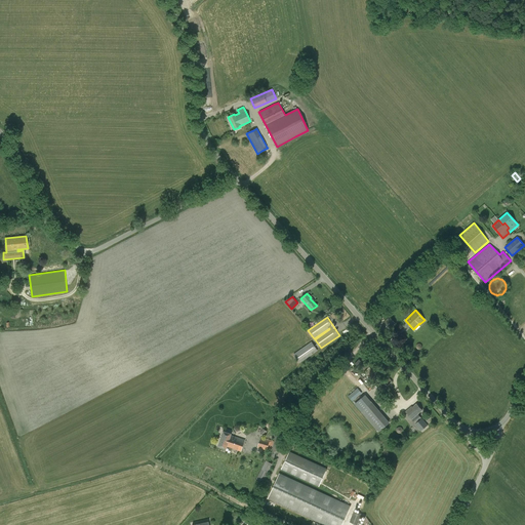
[(382,323),(390,330),(396,324),(390,317),(382,323)]
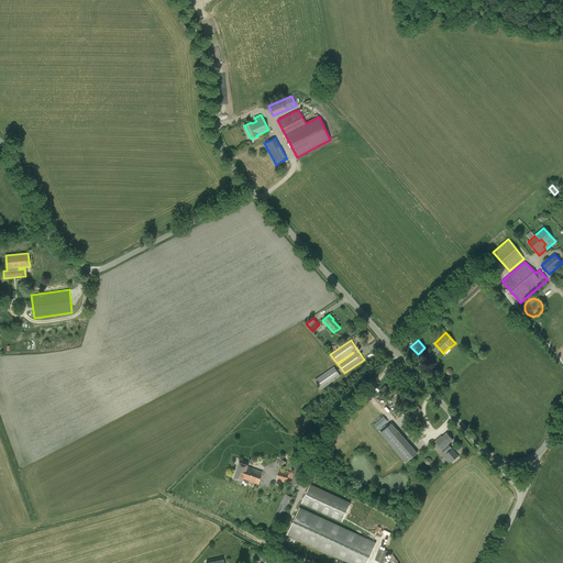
[(427,363),(433,367),(437,363),(431,359),(427,363)]
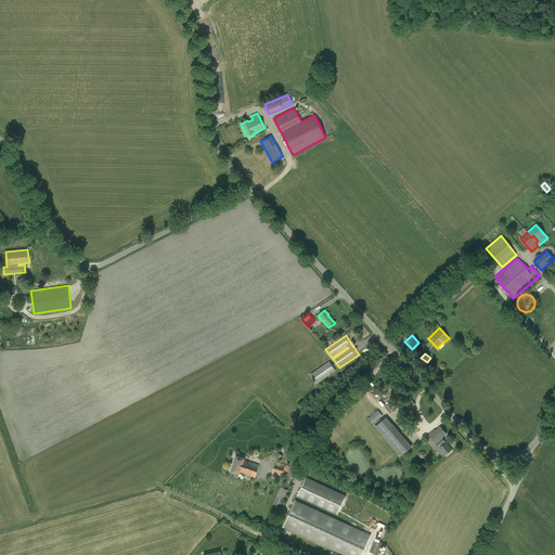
[(310,375),(317,384),(336,370),(330,361),(310,375)]
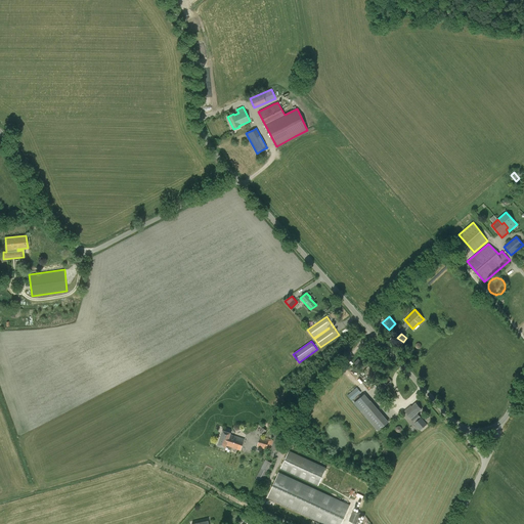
[(366,374),(365,374),(369,378),(376,373),(372,368),(370,369),(368,366),(364,370),(366,374)]
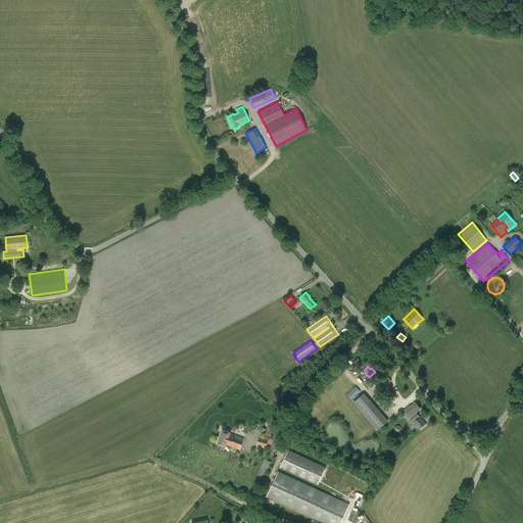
[(391,380),(387,375),(376,385),(380,389),(391,380)]
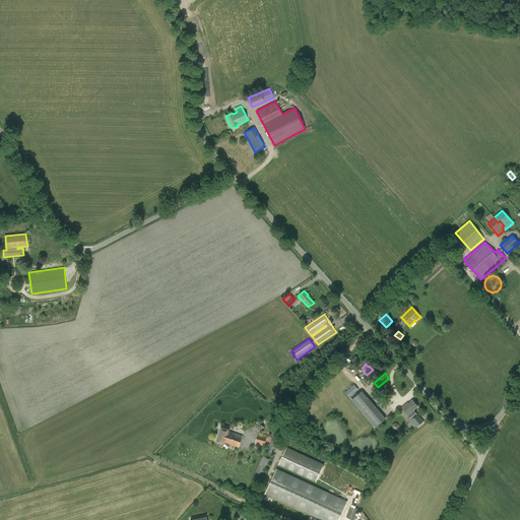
[(354,384),(345,392),(350,397),(360,388),(354,384)]
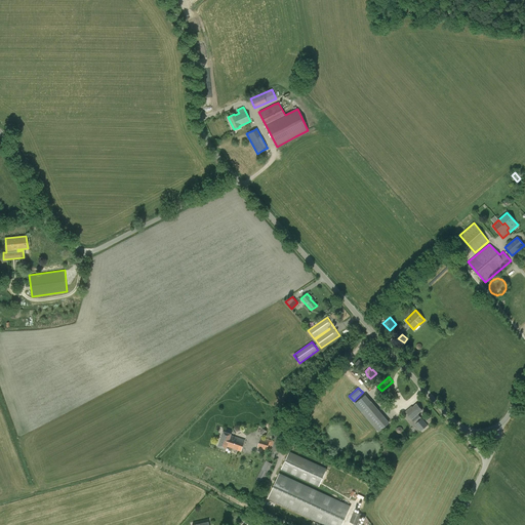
[(389,422),(371,403),(365,396),(355,404),(362,411),(378,432),(389,423),(389,422)]
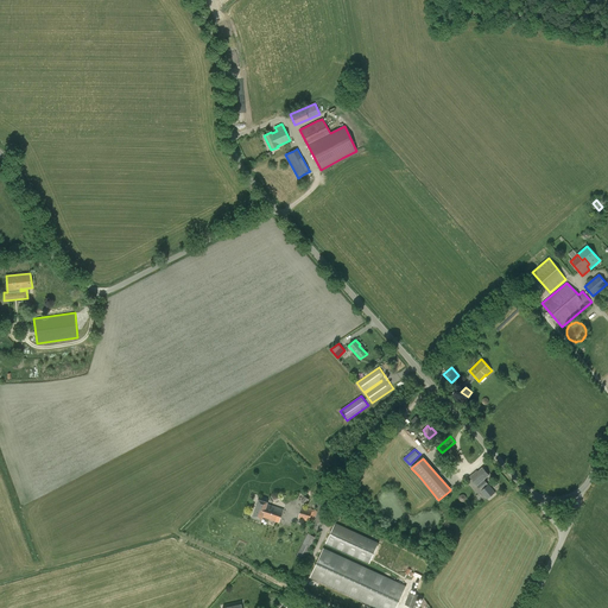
[(477,470),(474,473),(475,475),(476,474),(485,483),(486,481),(485,480),(489,475),(482,467),(477,472),(477,470)]
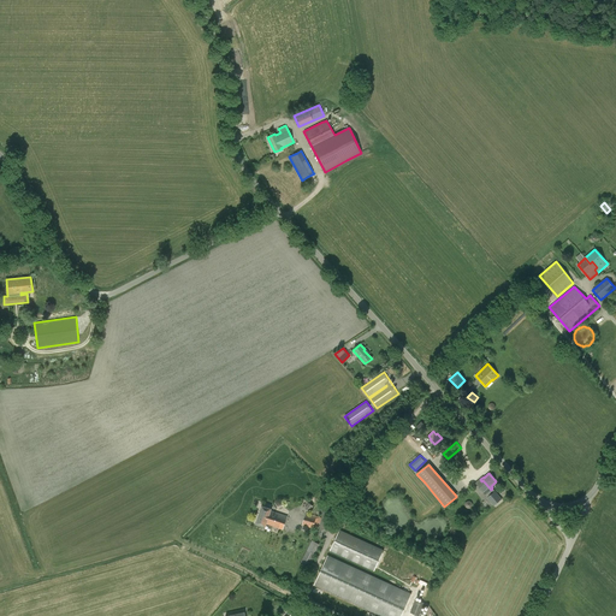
[(481,481),(480,479),(475,484),(487,497),(495,490),(492,487),(491,490),(483,480),(481,481)]
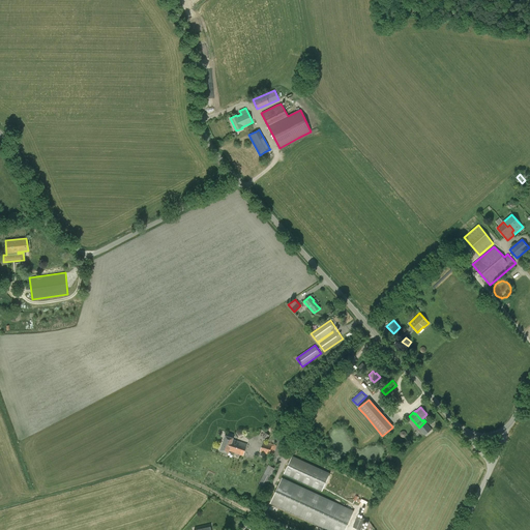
[(419,429),(425,435),(432,430),(427,422),(419,429)]
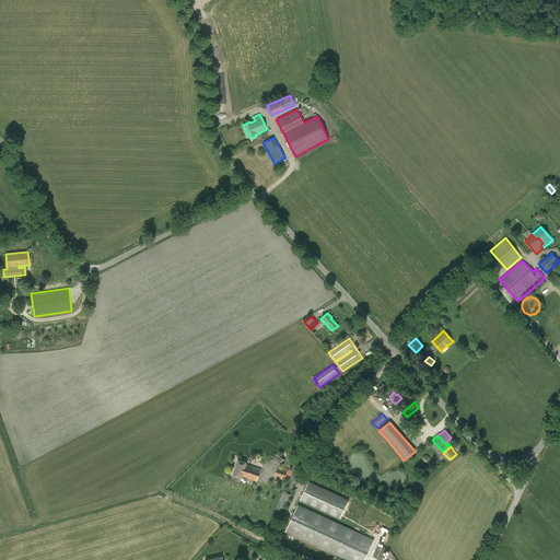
[(287,450),(281,457),(277,454),(273,458),(281,465),(284,459),(284,458),(286,459),(291,453),(287,450)]
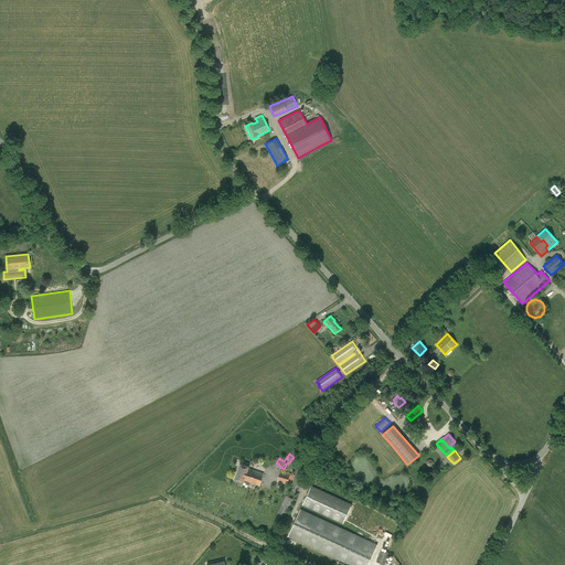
[(244,483),(245,481),(259,487),(264,475),(249,469),(249,467),(241,464),(235,480),(244,483)]
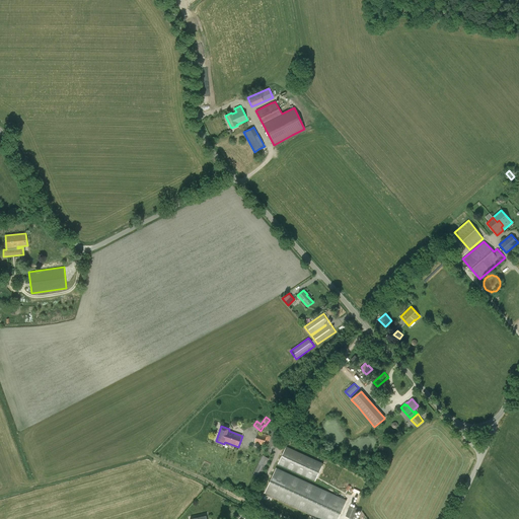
[(254,442),(268,446),(271,436),(257,432),(254,442)]
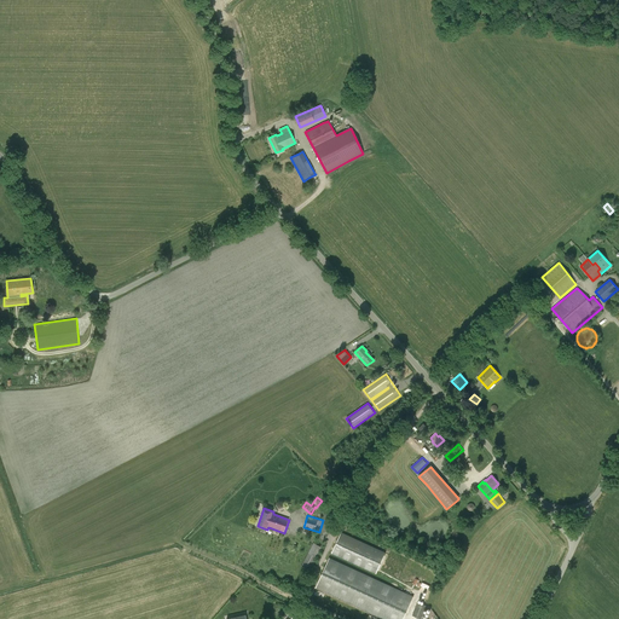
[(386,553),(341,532),(331,553),(376,573),(386,553)]
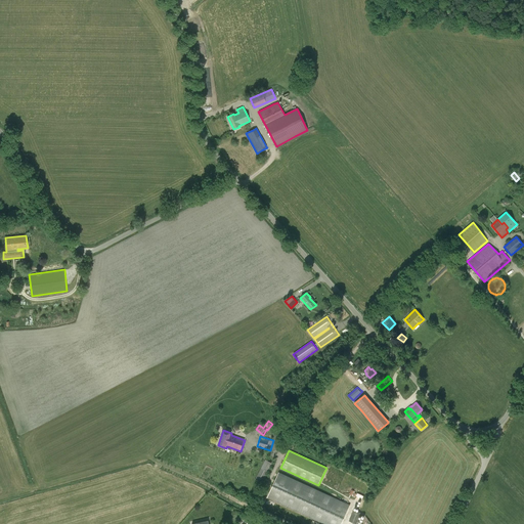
[(256,479),(262,483),(273,464),(266,460),(256,479)]
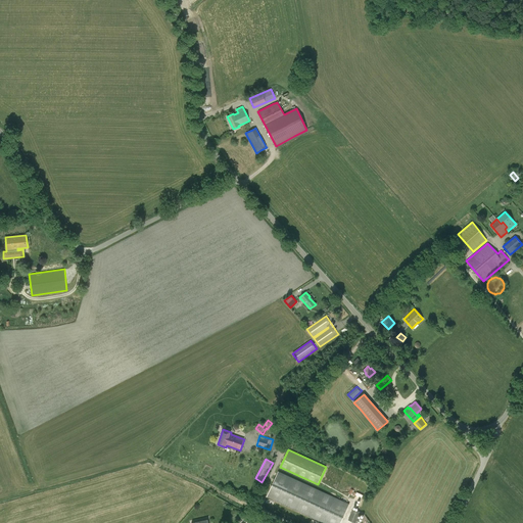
[(267,496),(297,510),(325,522),(340,522),(349,505),(278,472),(267,496)]
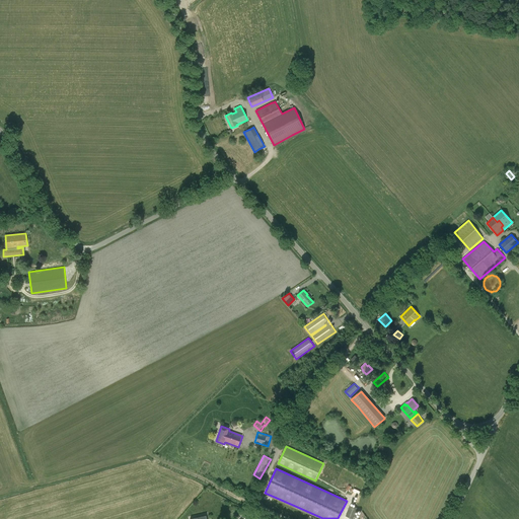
[(346,516),(353,518),(358,508),(350,505),(346,516)]
